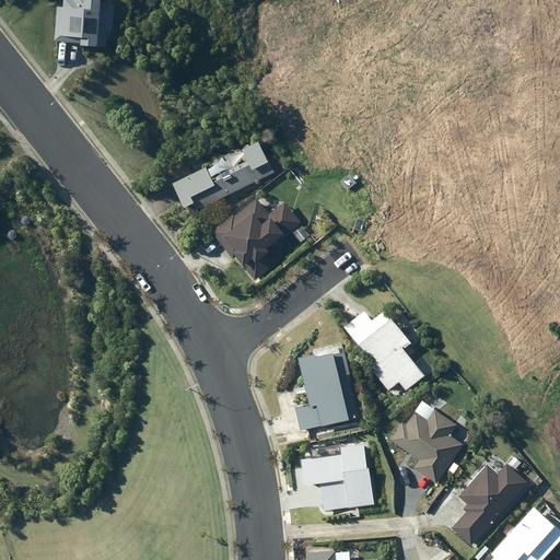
[(57,7),(56,42),(61,42),(61,36),(82,37),(82,45),(107,46),(108,32),(115,32),(116,3),(104,3),(104,0),(65,0),(65,7),(57,7)]
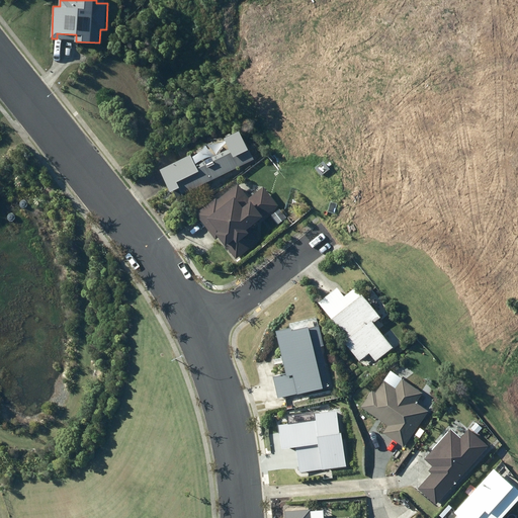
[(200,167),(195,155),(166,170),(175,189),(181,187),(184,192),(205,182),(206,183),(217,178),(217,176),(231,169),(232,170),(242,165),(242,163),(254,157),(242,133),(229,139),(234,151),(200,167)]
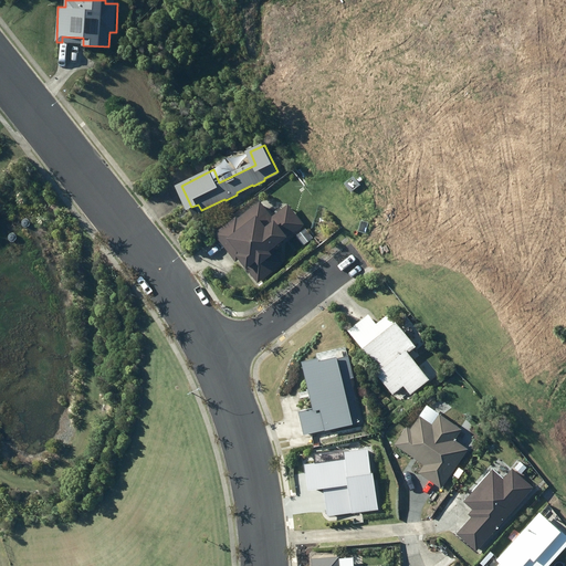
[(257,285),(285,262),(275,249),(306,224),(290,203),(274,216),(262,200),(239,218),(238,217),(216,233),(257,285)]
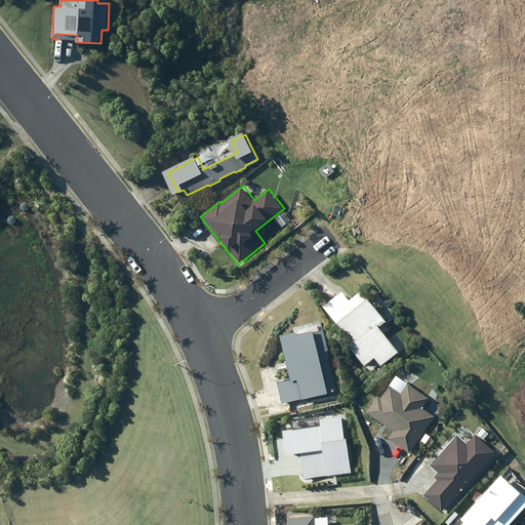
[(197,212),(191,205),(174,217),(179,225),(197,212)]
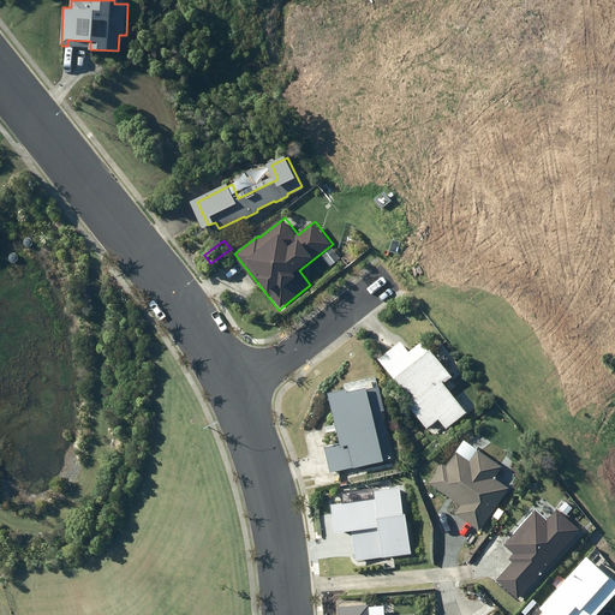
[(402,340),(378,359),(396,381),(398,380),(416,401),(410,405),(429,428),(440,418),(448,429),(470,412),(446,383),(455,376),(425,340),(412,351),(402,340)]
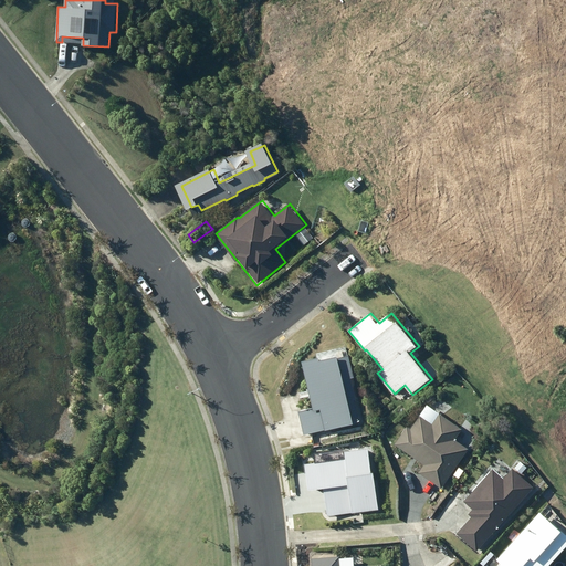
[(326,430),(362,423),(353,378),(356,378),(350,354),(322,360),(321,356),(305,360),(315,410),(322,409),(326,430)]
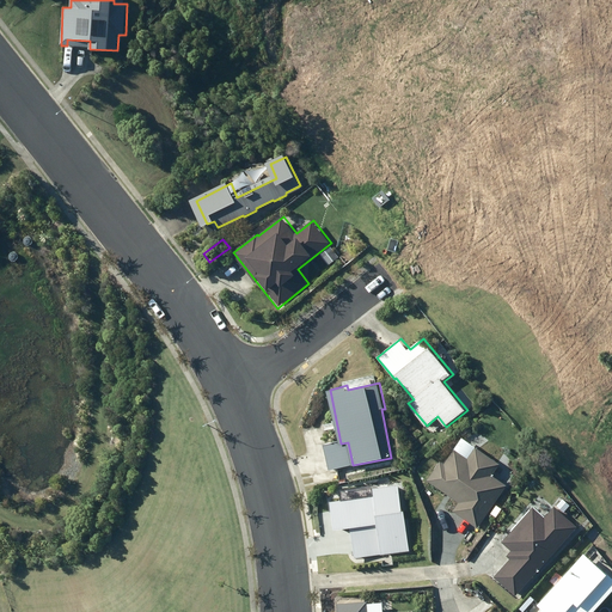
[(476,527),(506,485),(491,475),(499,464),(475,447),(466,458),(453,450),(444,465),(440,461),(427,479),(458,502),(452,510),(476,527)]
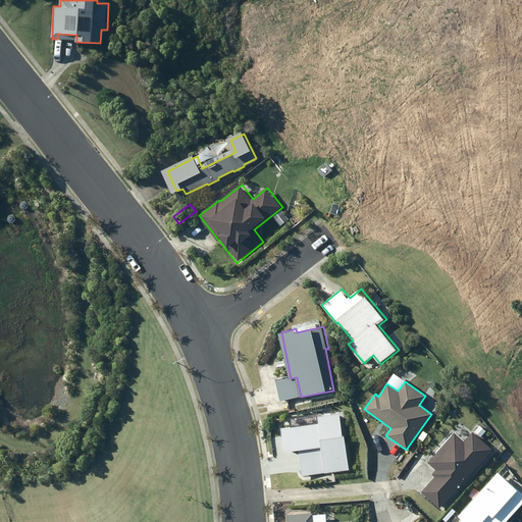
[(293,426),(284,427),(288,452),(300,451),(303,476),(351,471),(344,411),(292,417),(293,426)]
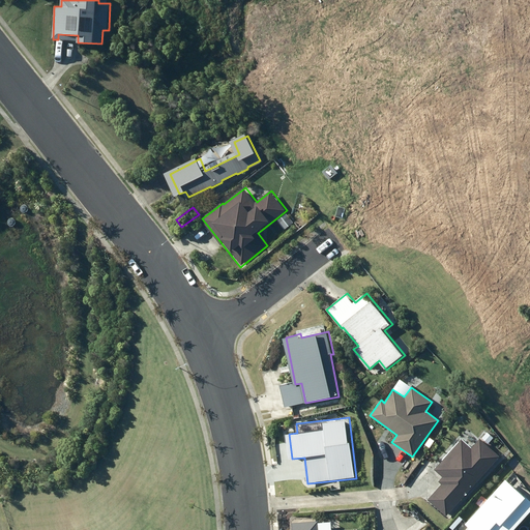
[(462,442),(438,470),(447,479),(449,479),(450,484),(447,487),(445,483),(431,500),(446,514),(463,496),(462,495),(488,467),(489,468),(497,458),(491,452),(492,451),(480,441),(471,451),(462,442)]
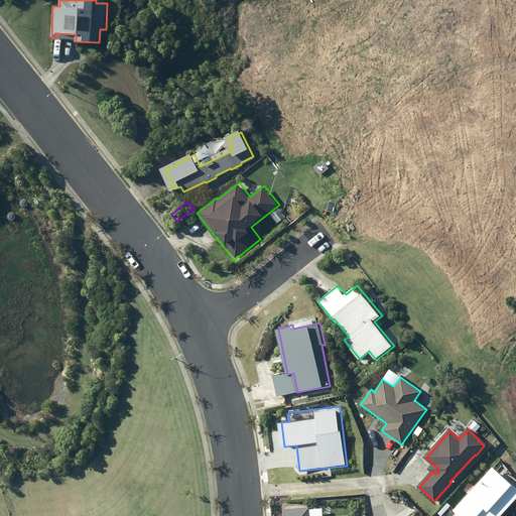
[(477,493),(456,515),(496,515),(499,513),(477,493)]
